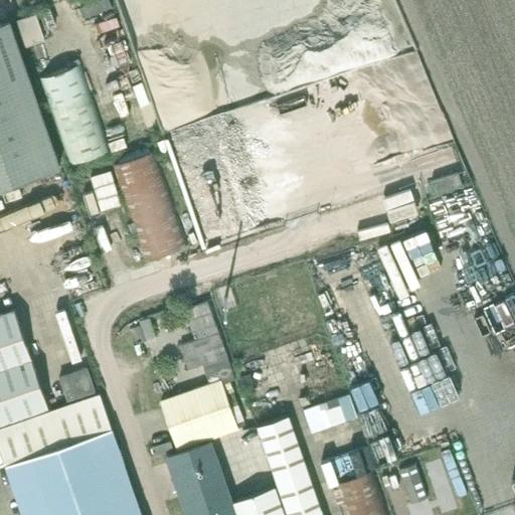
[(116,37),(128,33),(118,0),(115,0),(105,3),(116,37)]
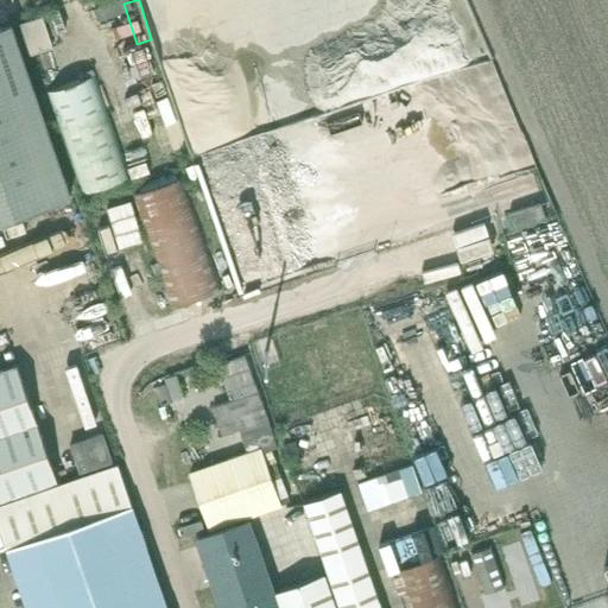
[(0,221),(70,197),(12,24),(0,27),(0,221)]
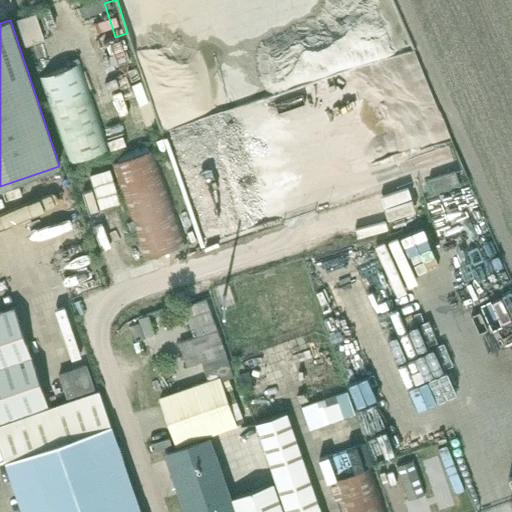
[(68,163),(110,149),(80,63),(39,77),(68,163)]
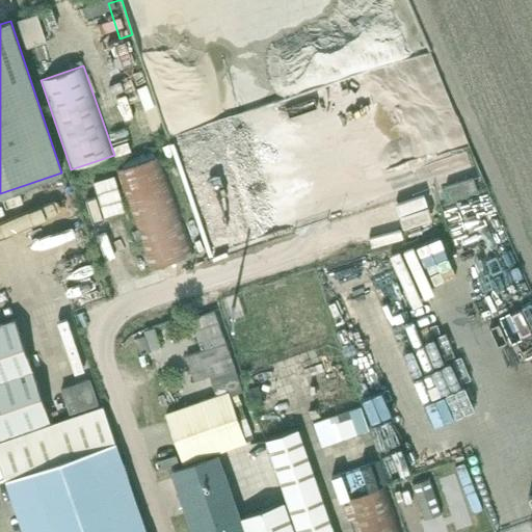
[(161,155),(115,169),(149,268),(194,253),(161,155)]
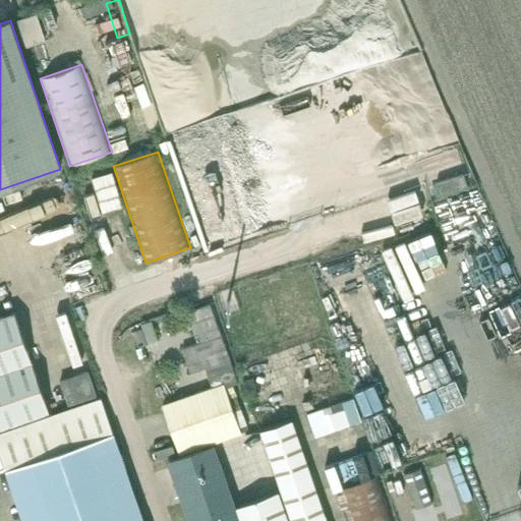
[(116,236),(121,262),(131,259),(126,234),(116,236)]
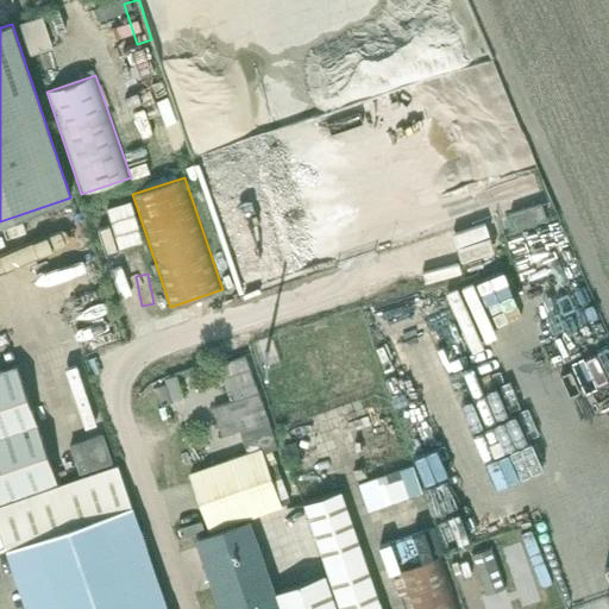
[(159,309),(146,312),(151,331),(163,327),(159,309)]
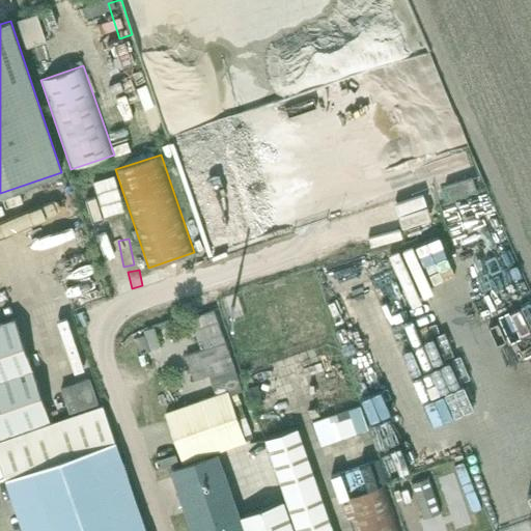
[(242,391),(231,361),(214,309),(190,317),(198,341),(202,340),(205,348),(186,356),(194,380),(200,378),(206,397),(216,394),(217,396),(217,398),(228,395),(242,391)]
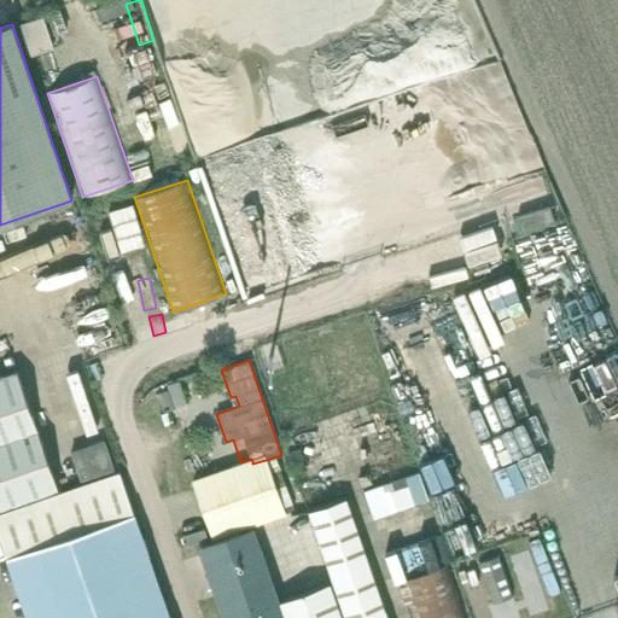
[(0,507),(58,488),(36,426),(17,371),(0,375),(0,507)]
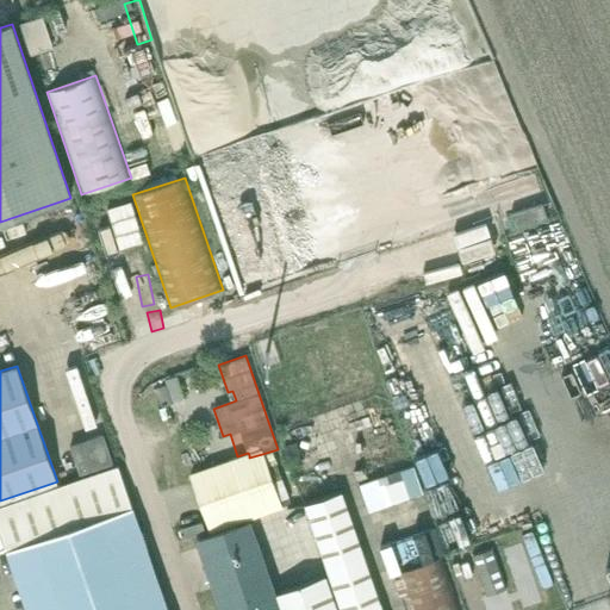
[(173,404),(185,399),(176,375),(165,380),(167,385),(155,388),(162,406),(173,403),(173,404)]
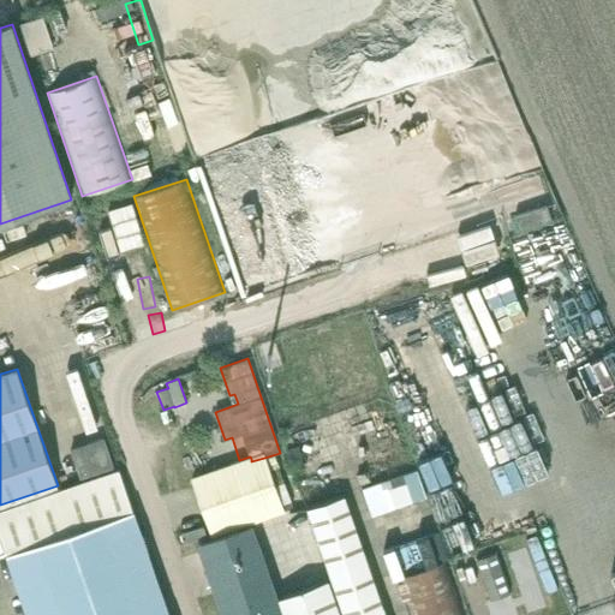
[(376,395),(383,424),(404,418),(396,389),(376,395)]
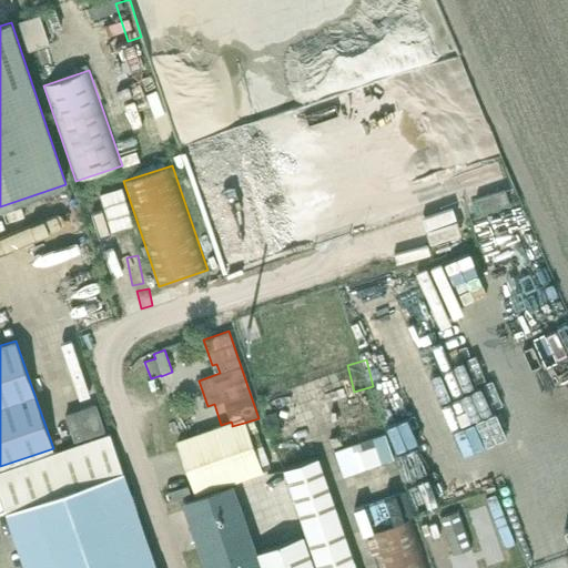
[(245,372),(251,389),(264,386),(260,368),(245,372)]
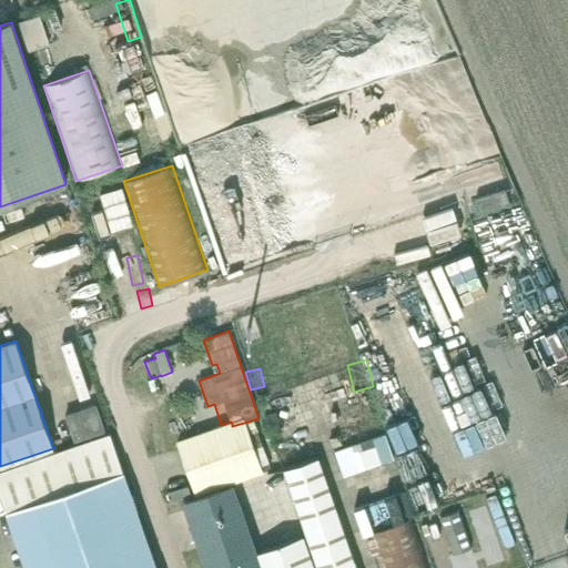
[(95,405),(66,416),(74,442),(104,432),(95,405)]
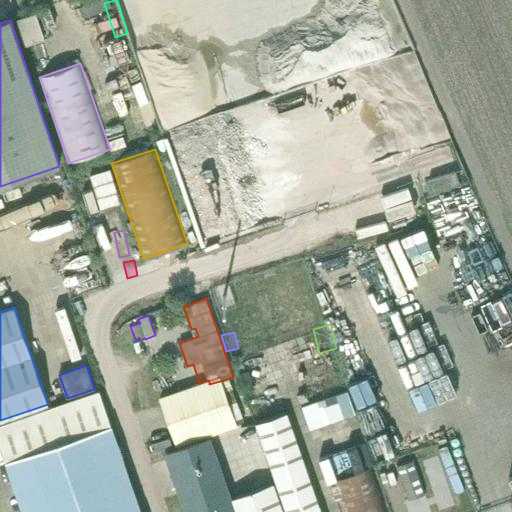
[(238,428),(220,381),(209,384),(209,382),(159,399),(177,448),(210,437),(238,428)]
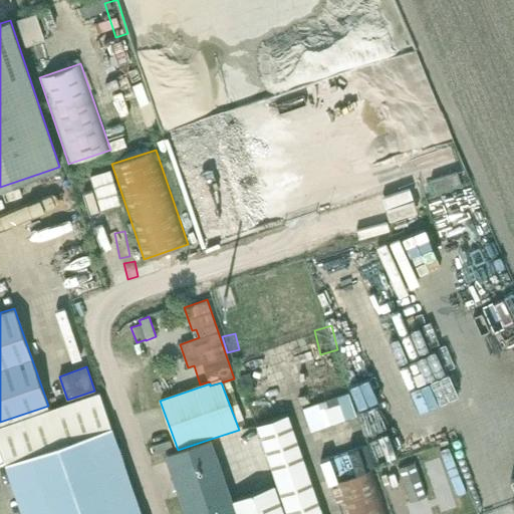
[(434,390),(442,411),(462,404),(454,382),(434,390)]
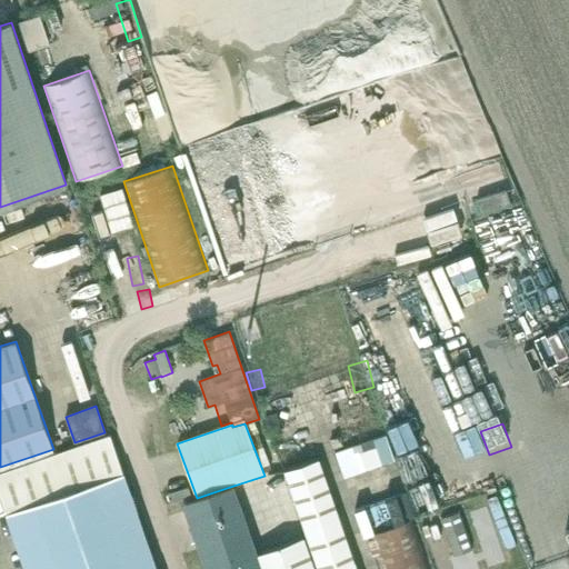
[(156,568),(110,435),(0,471),(0,495),(26,568),(156,568)]
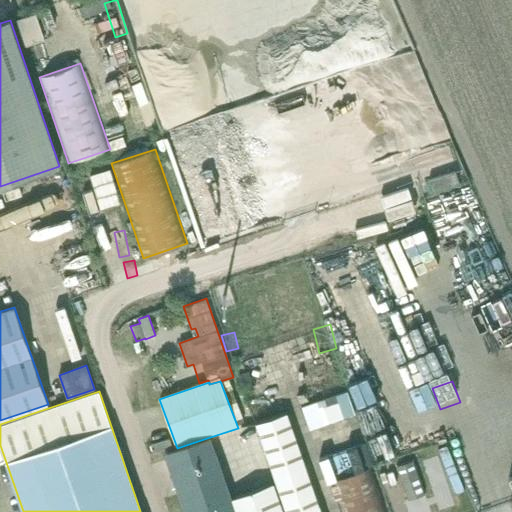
[(369,391),(318,407),(325,429),(375,413),(369,391)]
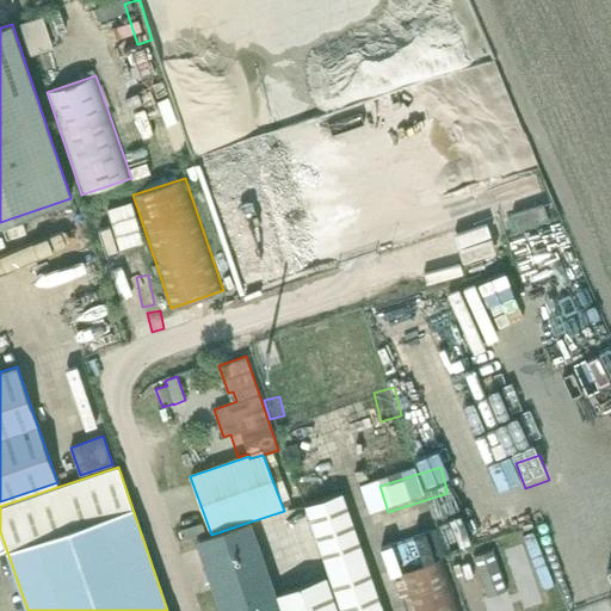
[(387,610),(346,489),(307,504),(341,610),(387,610)]
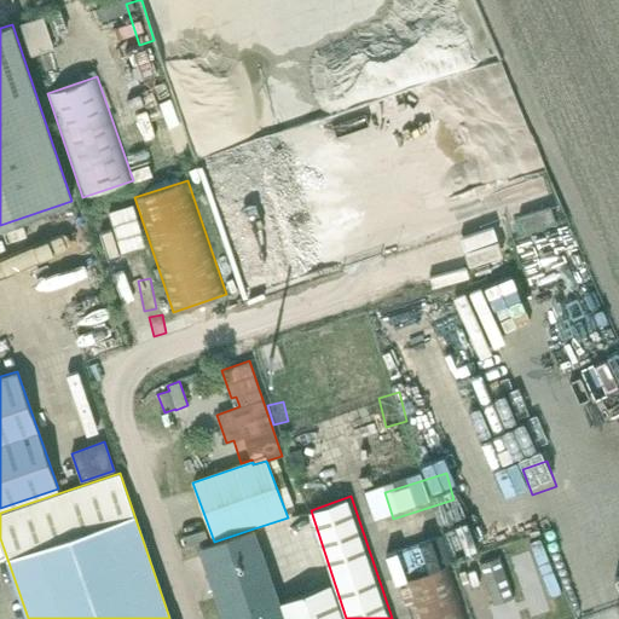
[(284,618),(279,601),(270,576),(254,528),(214,542),(198,547),(223,618),(284,618)]
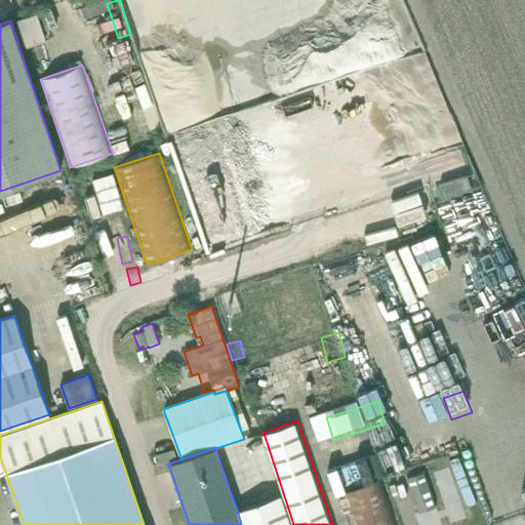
[(470,466),(451,472),(468,523),(486,517),(470,466)]
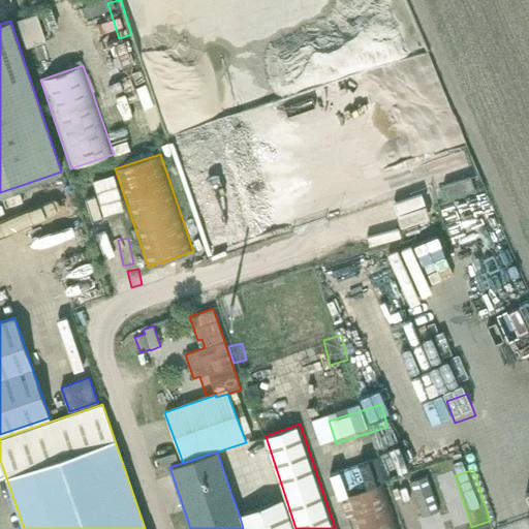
[(423,517),(439,510),(428,475),(410,481),(423,517)]
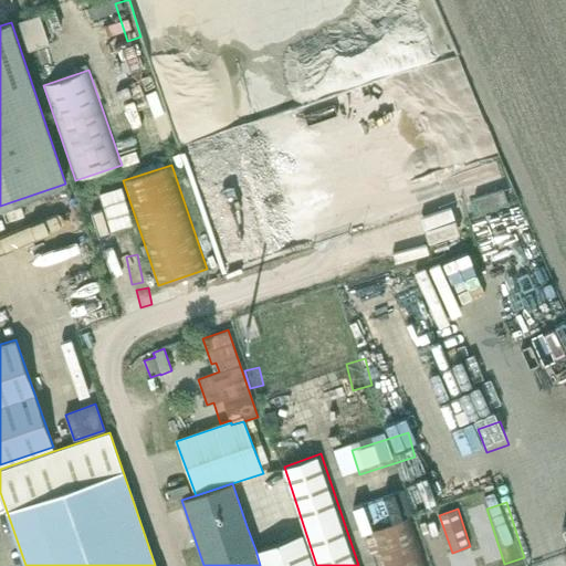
[(376,565),(427,565),(410,515),(364,532),(376,565)]
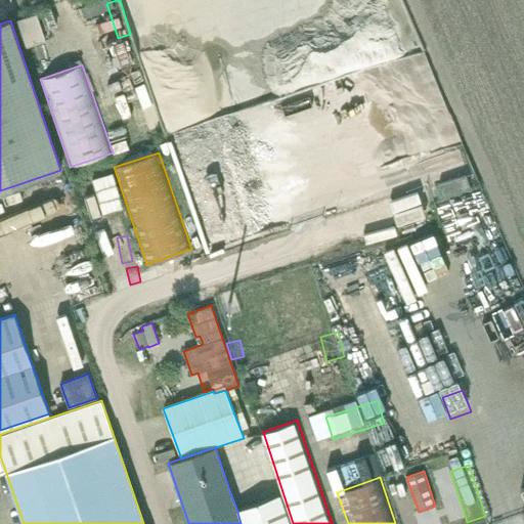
[(236,509),(241,523),(292,523),(281,493),(236,509)]
